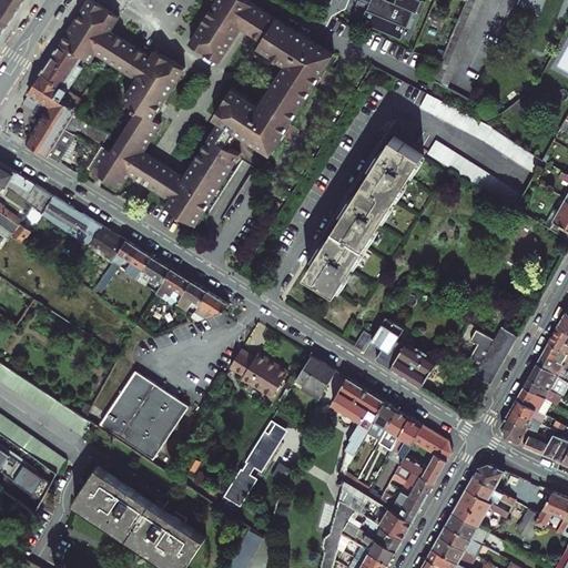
[(0,0),(0,17),(6,21),(20,0),(0,0)]
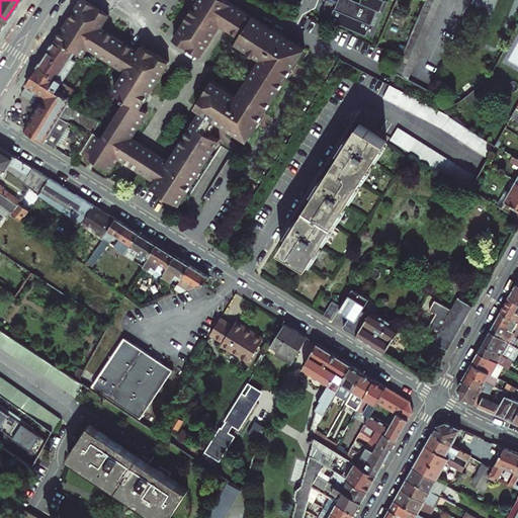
[(195,0),(198,1),(173,39),(202,58),(223,26),(240,38),(236,45),(262,61),(240,97),(213,81),(197,106),(203,110),(169,164),(131,140),(147,113),(141,109),(171,62),(163,57),(143,44),(139,50),(103,26),(111,14),(89,0),(81,0),(56,39),(68,48),(69,47),(76,52),(84,58),(89,50),(123,72),(109,95),(123,104),(102,137),(94,131),(81,153),(110,171),(118,160),(155,183),(151,190),(179,207),(222,141),(216,137),(220,130),(212,125),(218,118),(249,139),(307,48),(232,0),(195,0)]
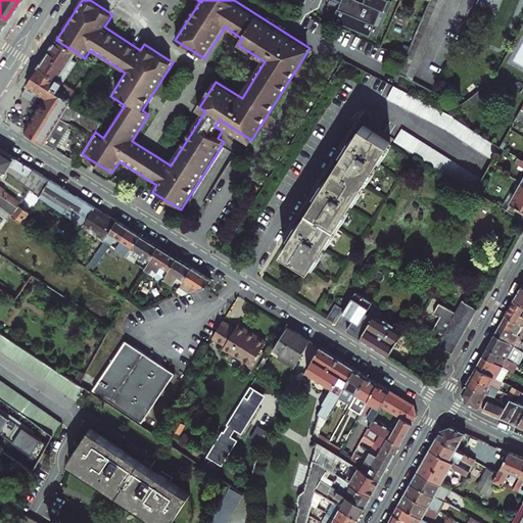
[(330,0),(332,1),(330,5),(328,5),(326,10),(327,11),(323,21),(332,25),(331,27),(340,31),(341,29),(350,33),(349,34),(360,39),(361,37),(375,43),(390,8),(380,4),(381,2),(376,0),(371,0),(370,0),(330,0)]
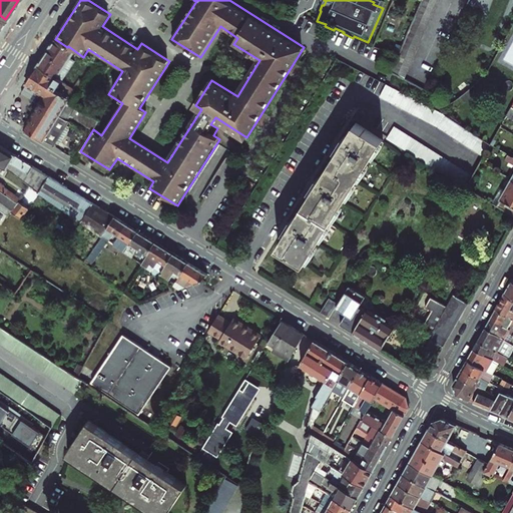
[(421,0),(405,40),(419,46),(438,0),(421,0)]
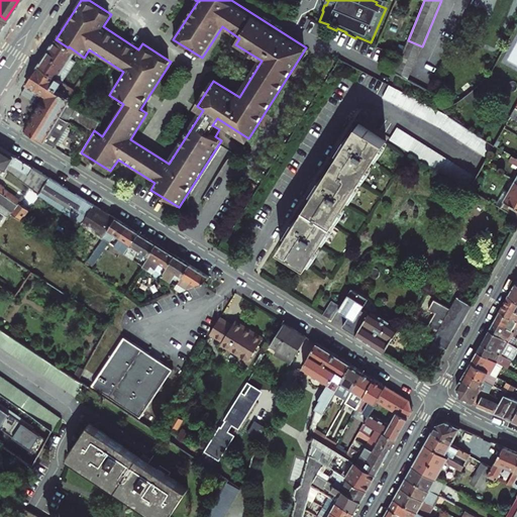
[(284,1),(279,12),(288,16),(292,5),(284,1)]
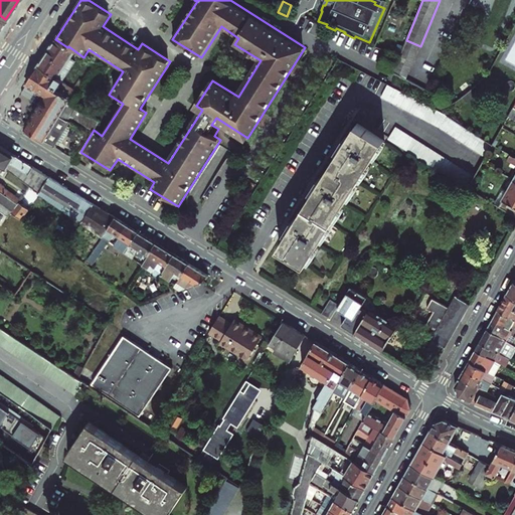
[(70,58),(75,51),(68,46),(67,47),(55,39),(38,65),(61,81),(74,61),(70,58)]
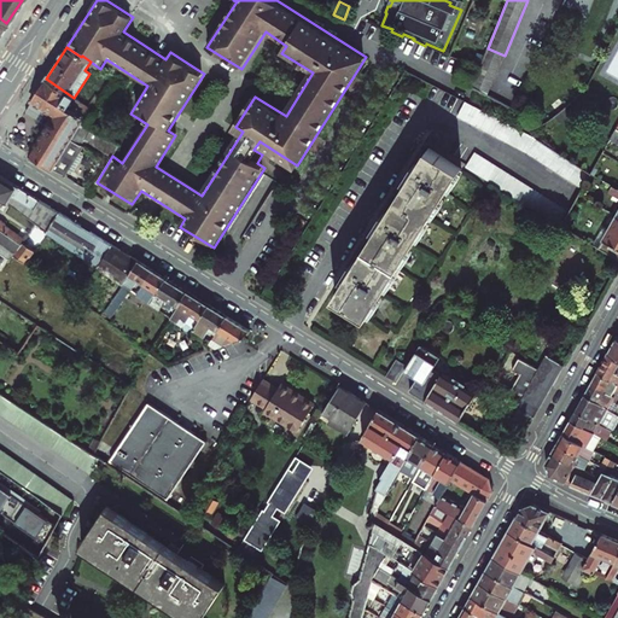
[(484,57),(501,64),(505,56),(488,48),(484,57)]
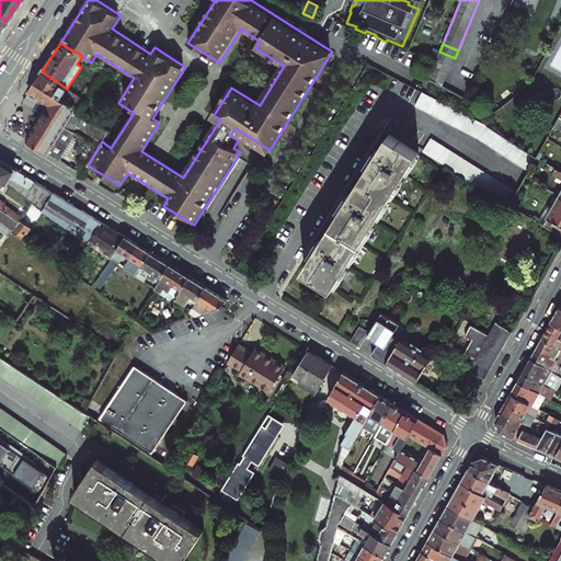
[(451,65),(455,58),(439,52),(437,58),(451,65)]
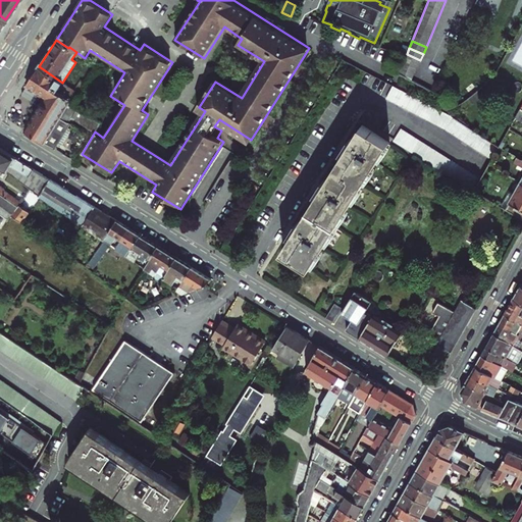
[(399,73),(401,67),(404,61),(406,57),(393,52),(386,67),(399,73)]
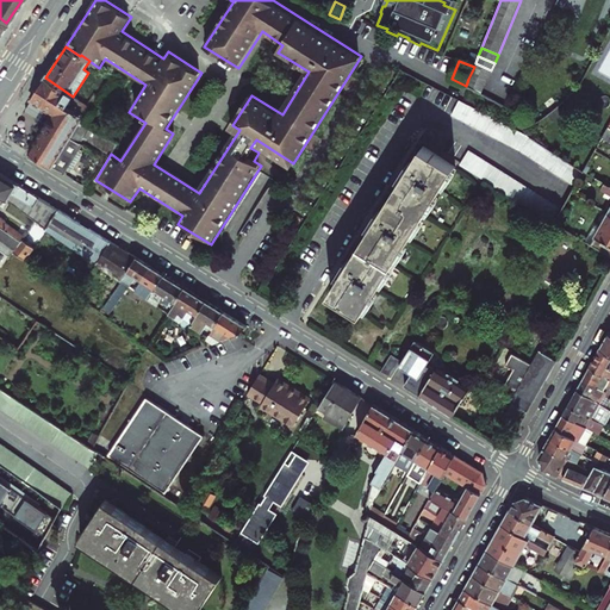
[(472,72),(489,79),(491,70),(475,63),(474,67),(472,72)]
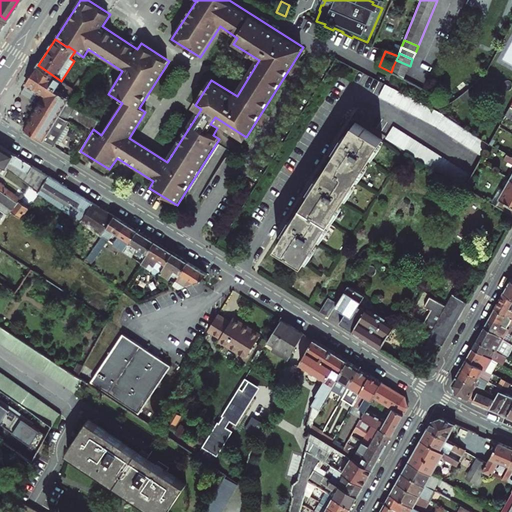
[(393,66),(407,72),(410,66),(396,60),(393,66)]
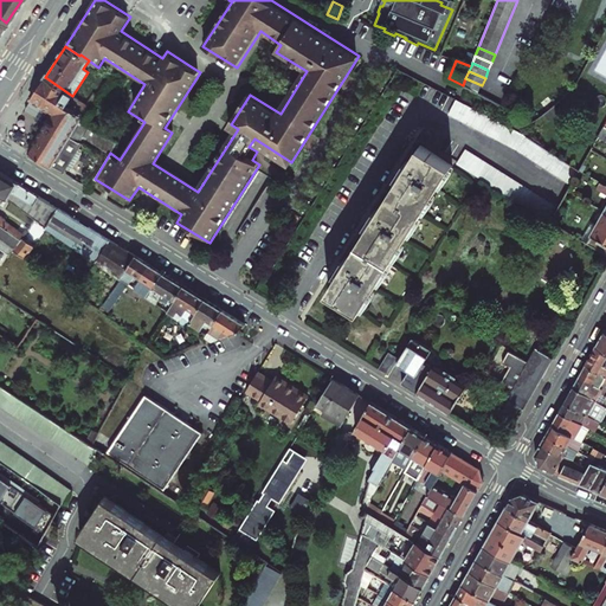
[(45,77),(31,100),(52,114),(30,152),(64,174),(68,168),(70,169),(72,168),(83,153),(82,149),(79,148),(83,143),(79,142),(83,136),(110,153),(117,141),(86,121),(94,109),(88,105),(72,96),(45,77)]
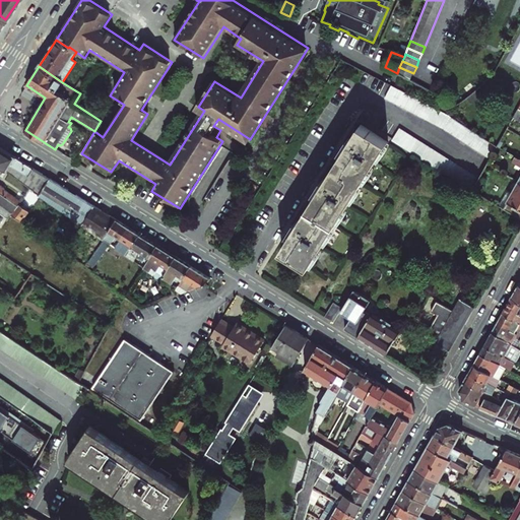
[(397,73),(410,80),(413,73),(399,67),(397,73)]
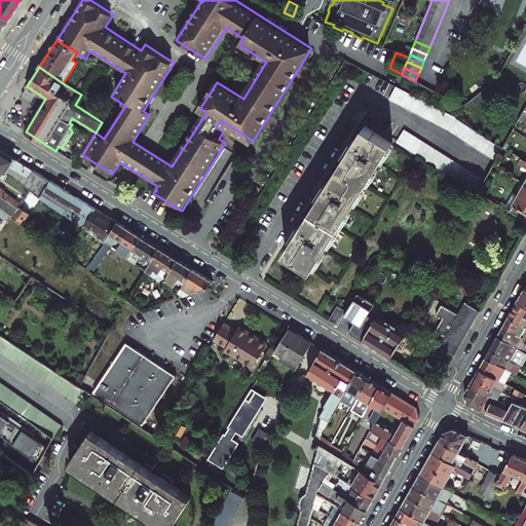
[(81,95),(88,84),(82,81),(76,91),(81,95)]
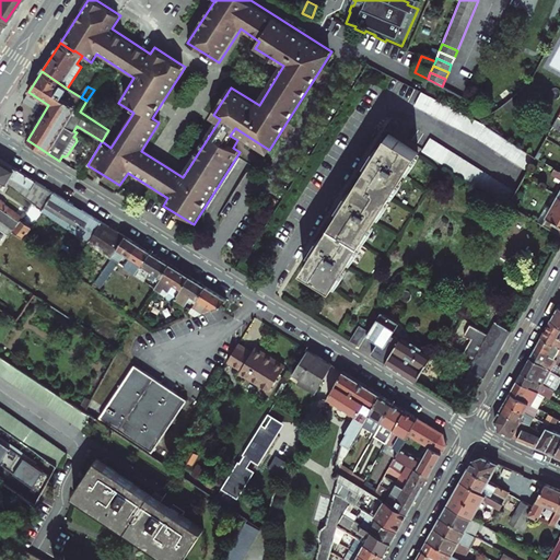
[(413,106),(453,126),(459,129),(478,139),(528,172),(536,158),(486,126),(421,92),(413,106)]
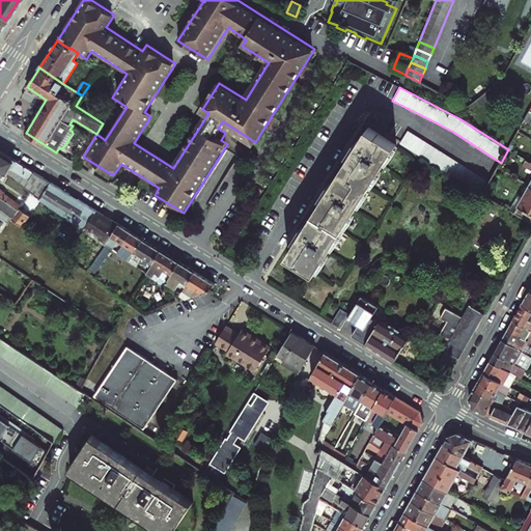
[(491,100),(485,92),(477,99),(483,106),(491,100)]
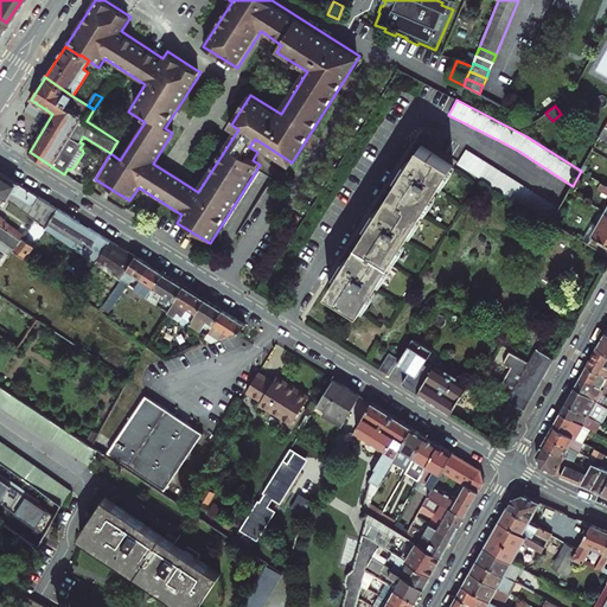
[(454,166),(421,146),(328,292),(362,312),(454,166)]
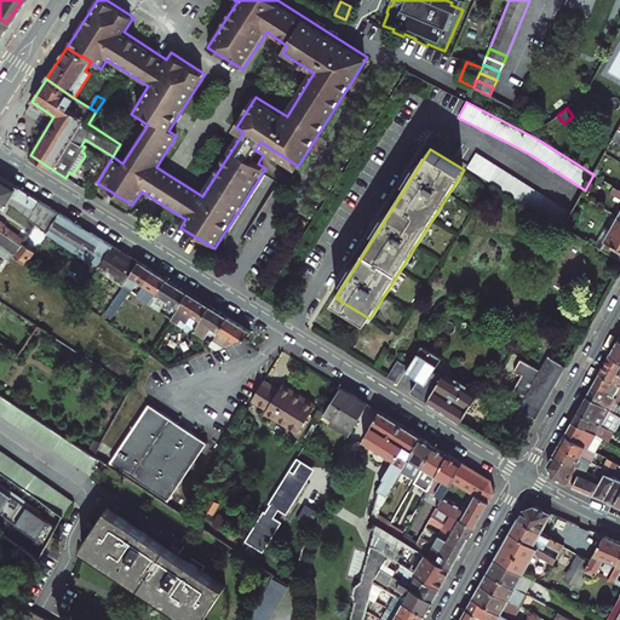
[(468,167),(541,213),(549,218),(563,228),(572,212),(477,153),(468,167)]
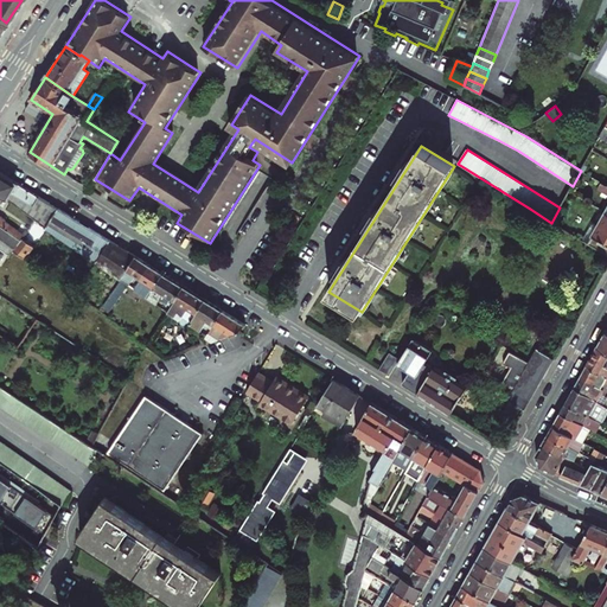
[(46,228),(59,209),(0,172),(0,192),(5,196),(46,228)]
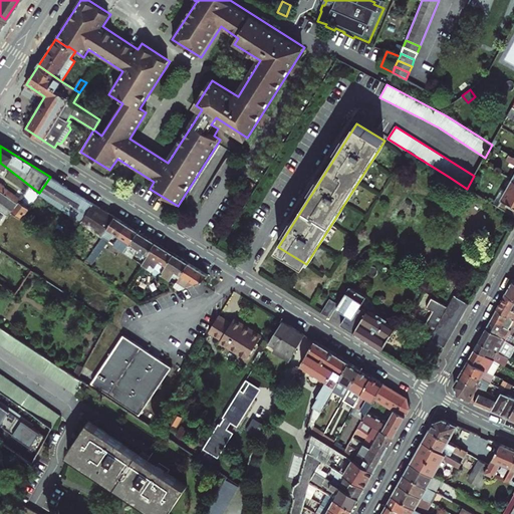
[(81,222),(93,203),(50,177),(39,193),(81,222)]
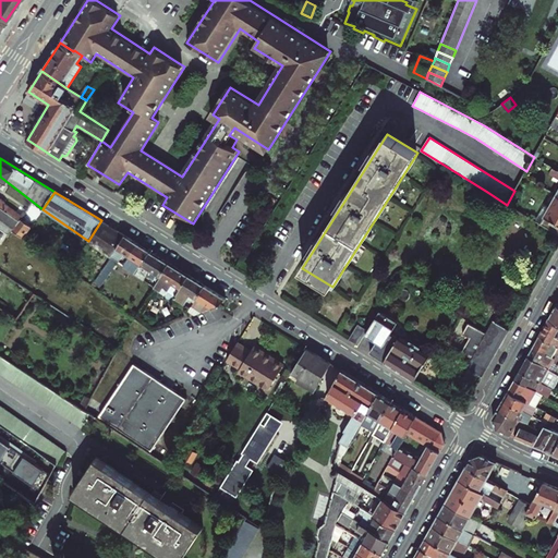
[(541,225),(557,234),(557,195),(550,207),(541,225)]
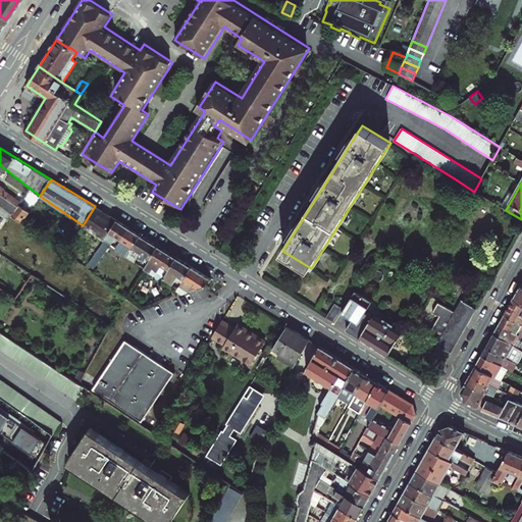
[(510,192),(501,207),(506,210),(515,194),(510,192)]
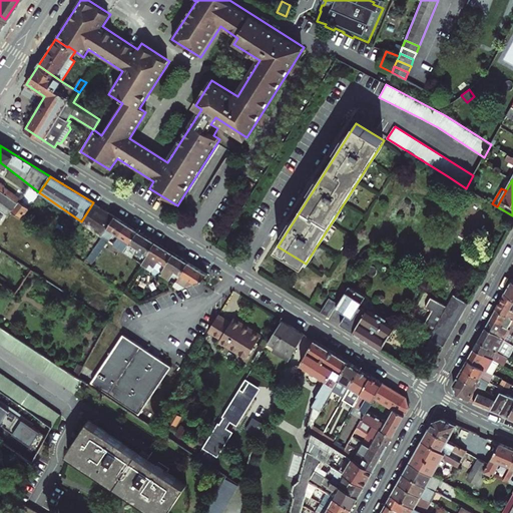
[(17,202),(5,193),(0,189),(0,208),(8,215),(11,211),(17,202)]
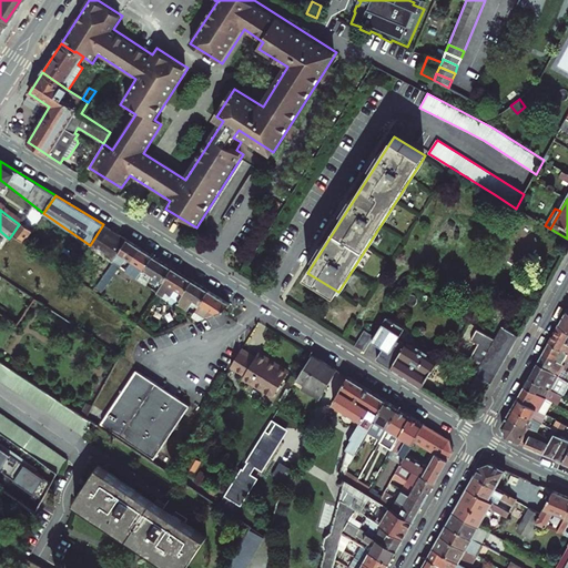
[(6,214),(19,224),(20,222),(22,219),(9,210),(6,214)]
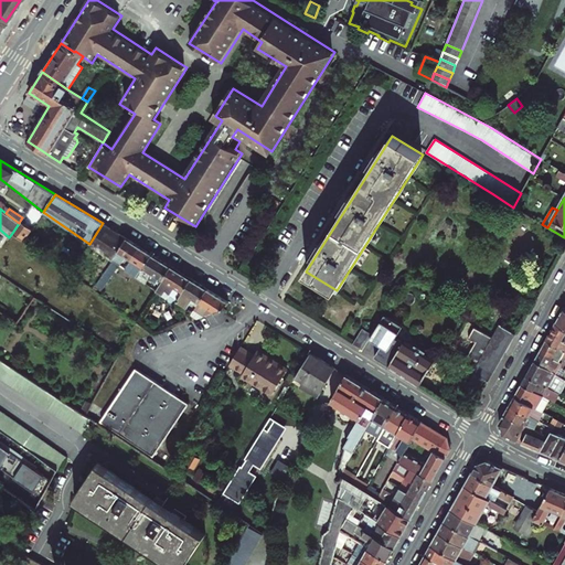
[(19,223),(12,233),(24,241),(32,230),(20,221),(19,223)]
